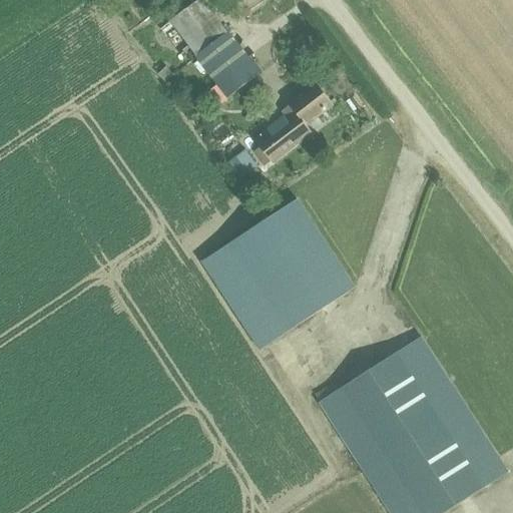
[(202,0),(199,0),(170,22),(196,57),(218,86),(208,94),(219,108),(229,100),(228,98),(261,74),(228,32),(228,33),(202,0)]
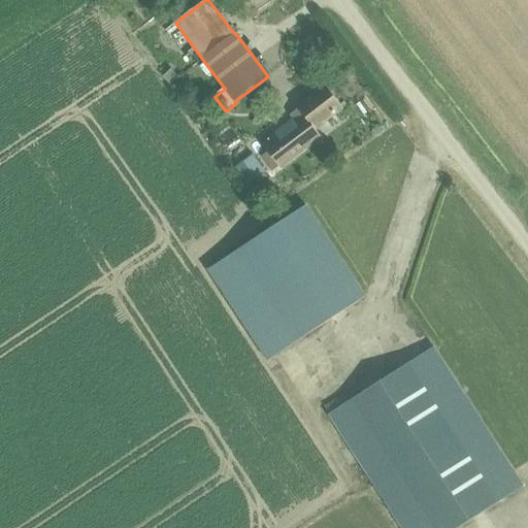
[(172,70),(164,76),(170,85),(179,78),(172,70)]
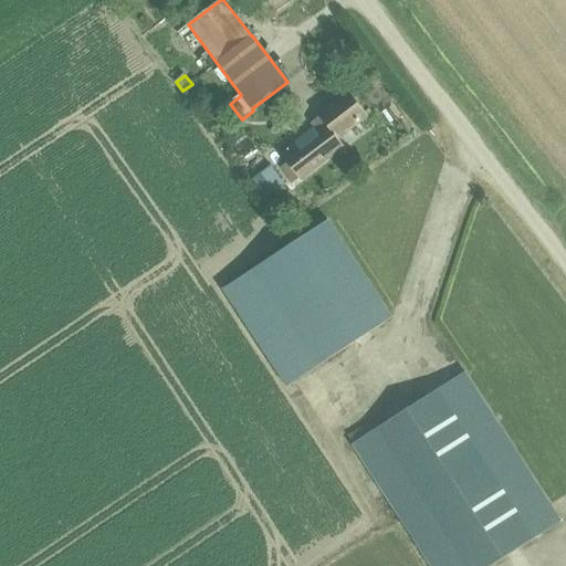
[(286,163),(280,168),(292,184),(299,178),(300,178),(343,145),(337,137),(366,115),(367,116),(368,116),(349,92),(348,93),(349,94),(312,123),(315,127),(280,153),(286,163)]
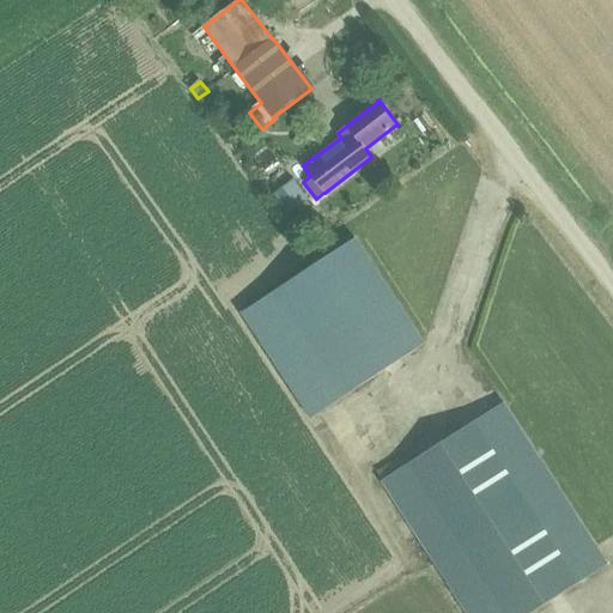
[(290,182),(273,194),(287,214),(304,201),(290,182)]
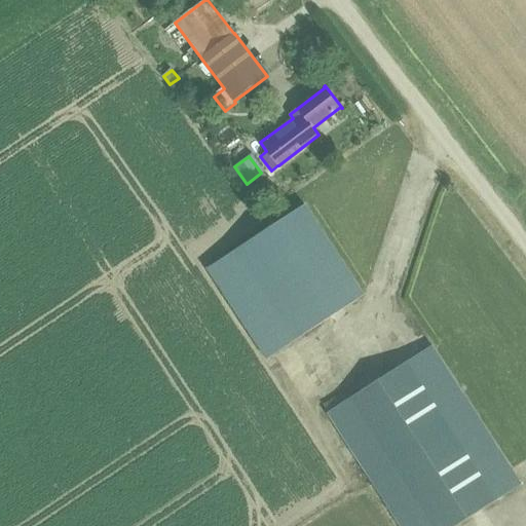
[(304,204),(235,250),(208,268),(267,360),(295,340),(364,295),(304,204)]
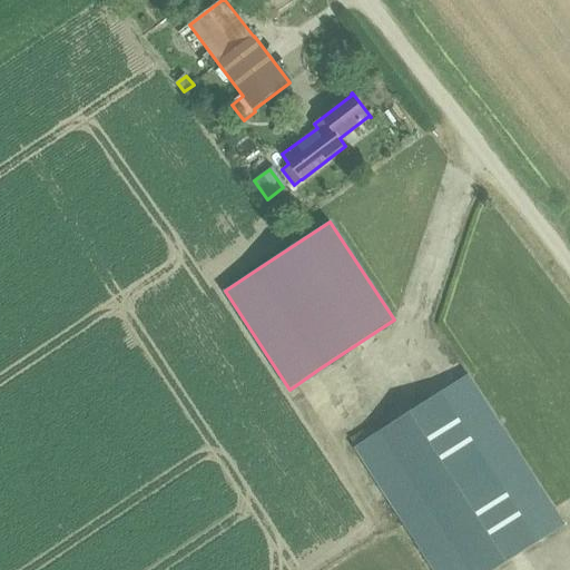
[(468,374),(355,448),(434,569),(495,569),(564,526),(468,374)]
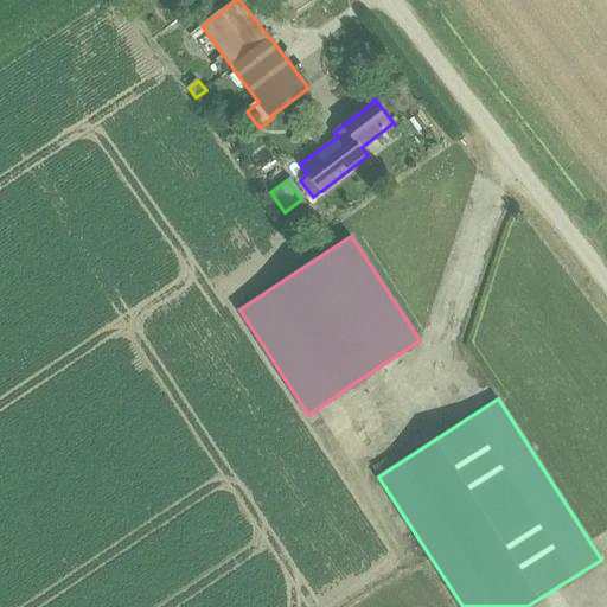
All buildings are outlined.
